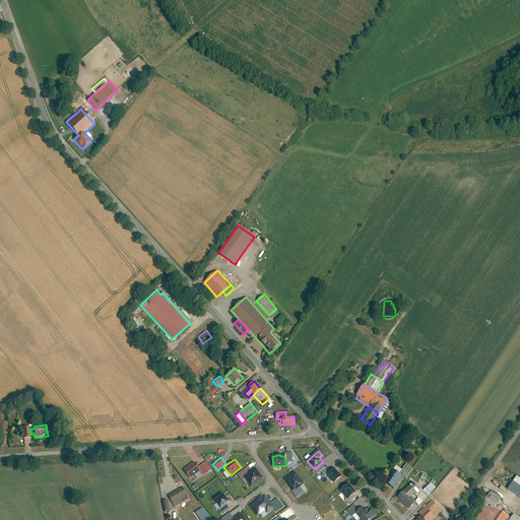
[(197,478),(202,474),(200,471),(198,468),(194,463),(184,470),(190,478),(194,475),(197,478)]
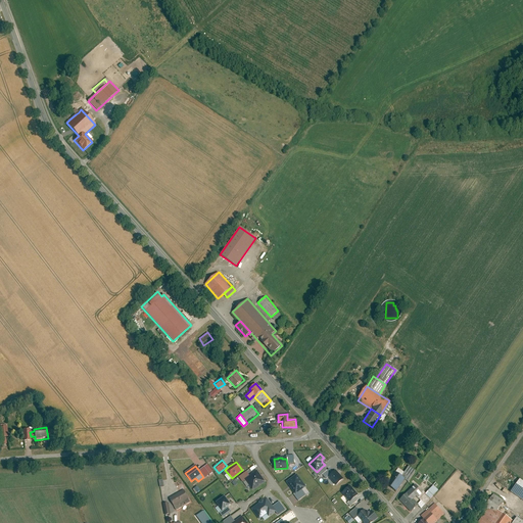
[(321,477),(322,475),(327,471),(323,466),(317,472),(321,477)]
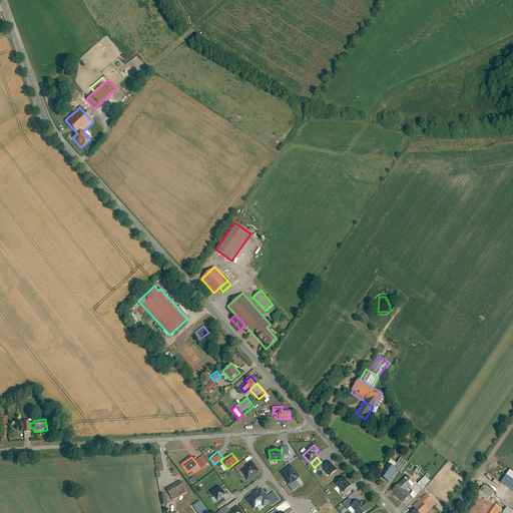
[(400,472),(407,461),(401,457),(394,468),(397,470),(400,472)]
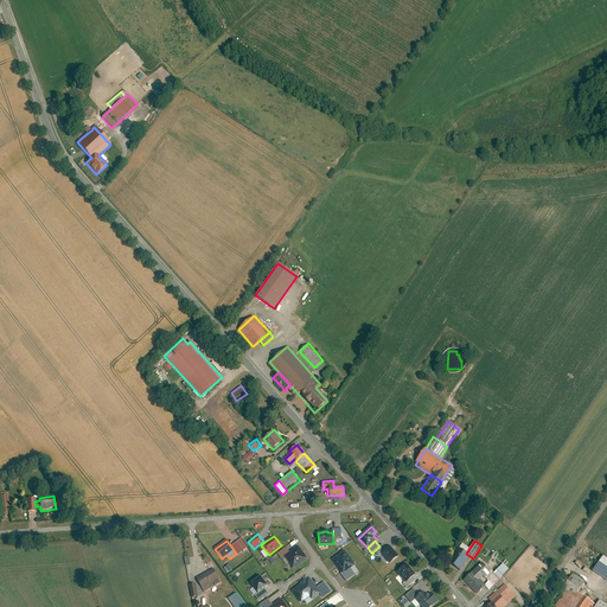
[(234,550),(236,554),(237,555),(243,550),(237,542),(231,547),(234,550)]
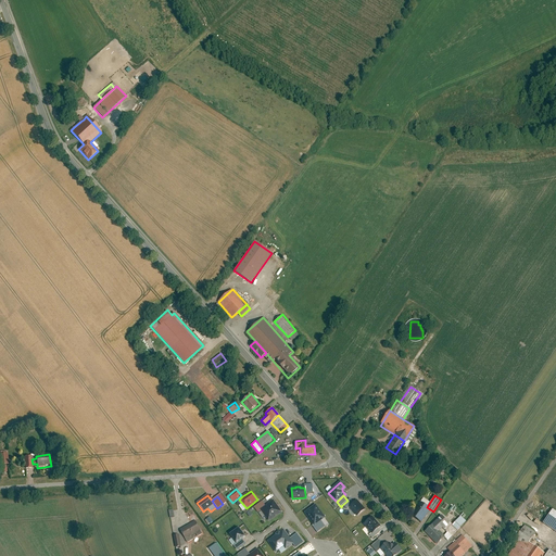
[(350,507),(354,503),(350,498),(348,501),(342,505),(346,509),(350,507)]
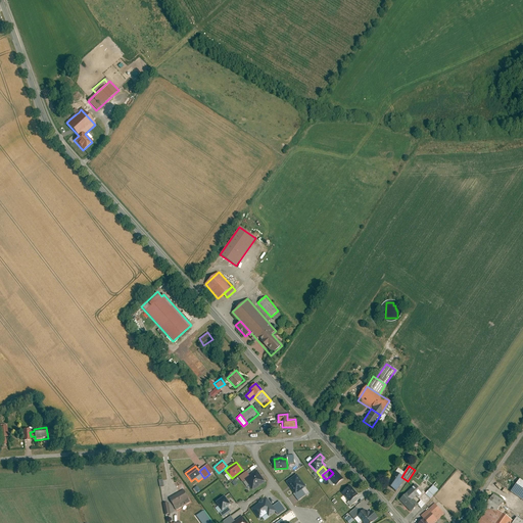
[(336,485),(342,480),(335,471),(333,473),(329,477),(336,485)]
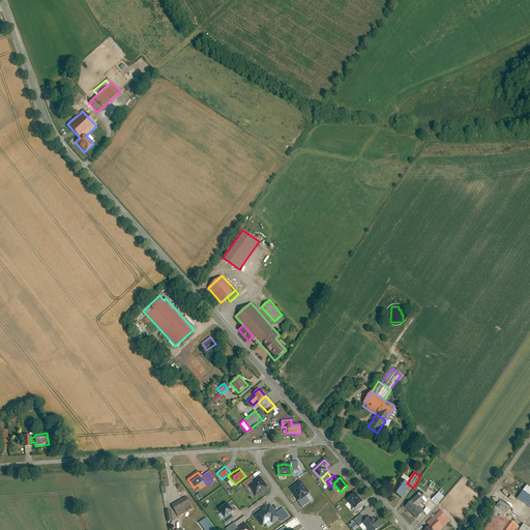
[(248,487),(254,483),(249,478),(242,483),(245,489),(248,487)]
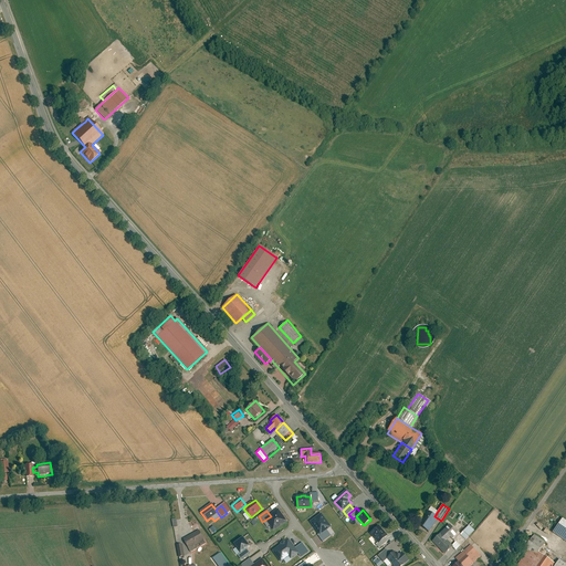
[(274,530),(286,521),(278,511),(271,516),(265,520),(274,530)]
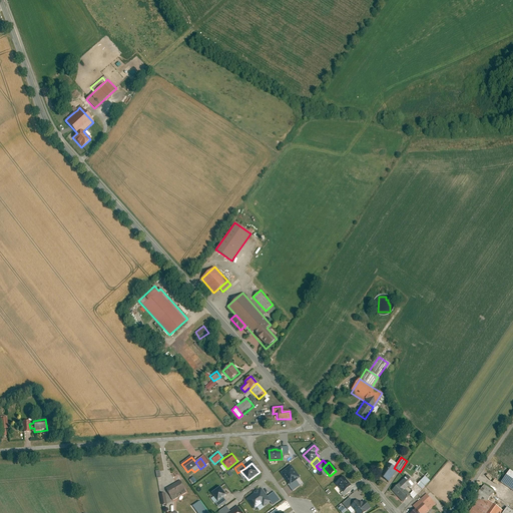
[(394,468),(388,464),(379,476),(388,482),(397,470),(394,468)]
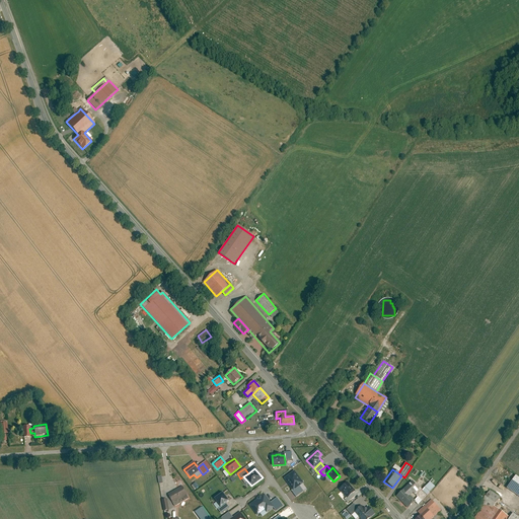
[(299,486),(302,484),(294,472),(285,478),(293,490),(299,486)]
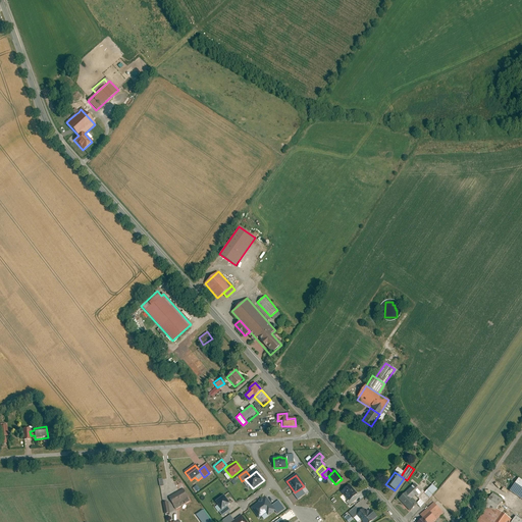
[(521,481),(518,479),(510,490),(521,499),(521,481)]
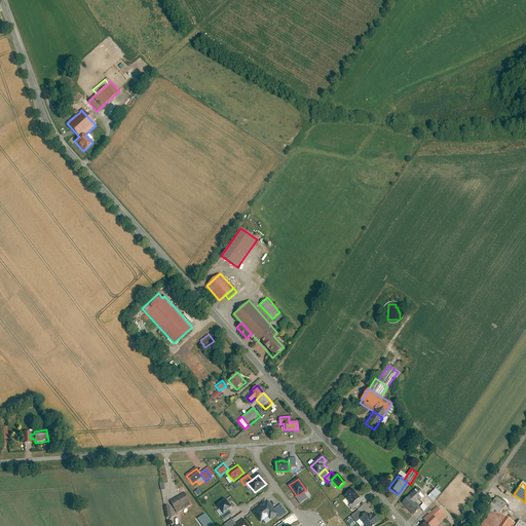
[(418,488),(402,503),(414,515),(421,508),(416,501),(419,498),(420,500),(425,495),(418,488)]
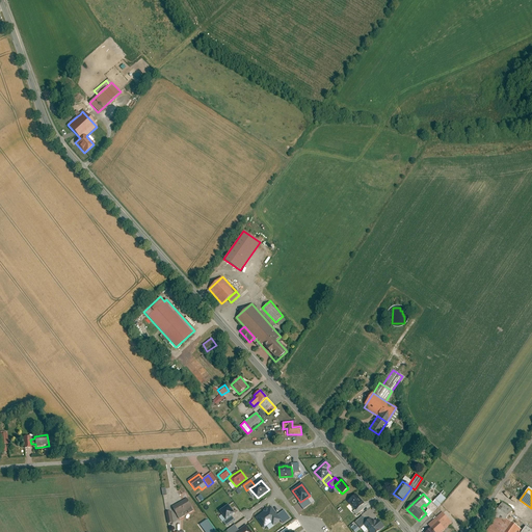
[(441,494),(432,503),(437,508),(447,499),(441,494)]
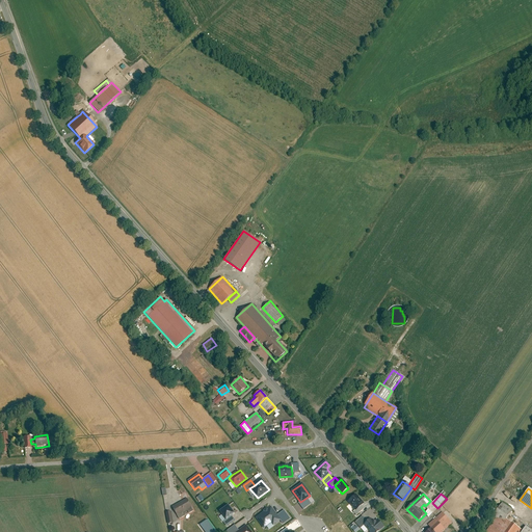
[(362,505),(363,504),(355,496),(348,502),(356,510),(362,505)]
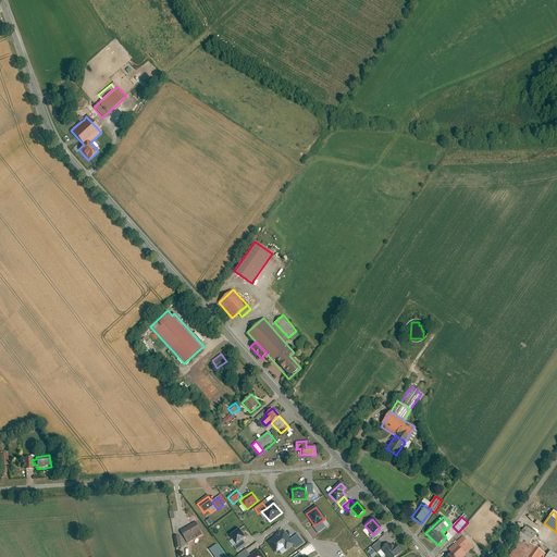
[(321,521),(314,525),(313,528),(318,534),(325,528),(321,521)]
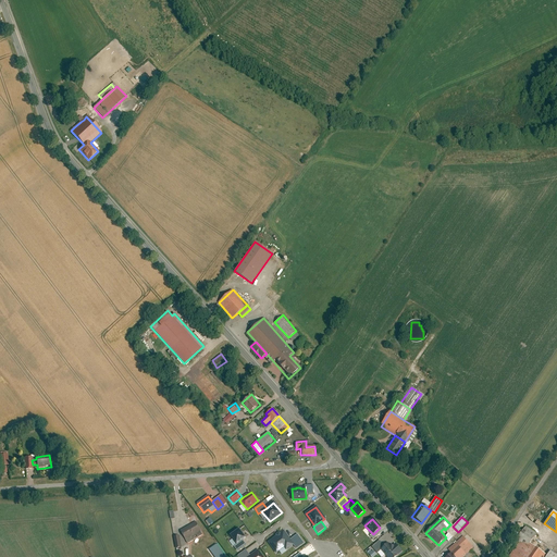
[(196,522),(181,531),(185,539),(201,530),(196,522)]
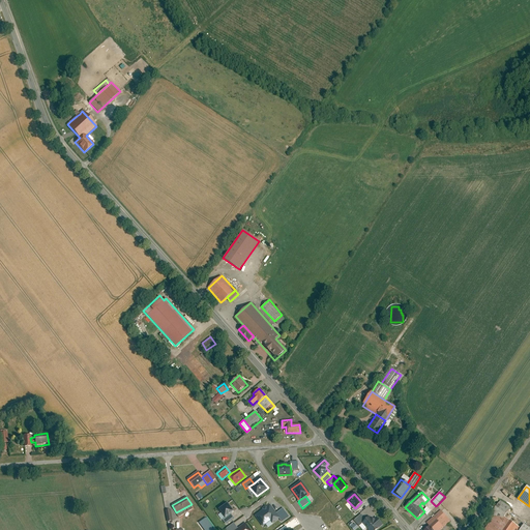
[(429,499),(423,504),(431,511),(436,506),(431,501),(429,499)]
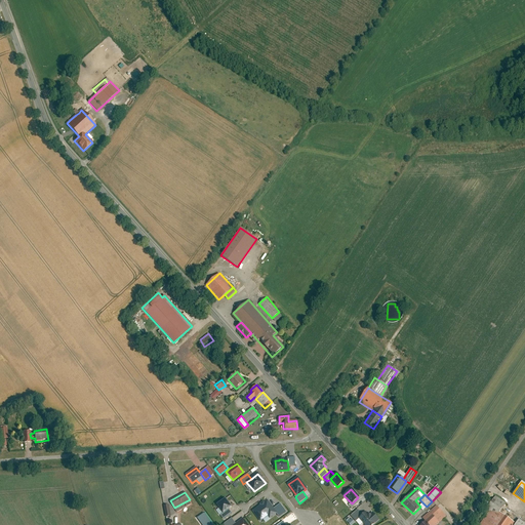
[(524,524),(524,523),(519,519),(515,524),(499,513),(507,503),(495,495),(485,509),(488,512),(478,524),(524,524)]
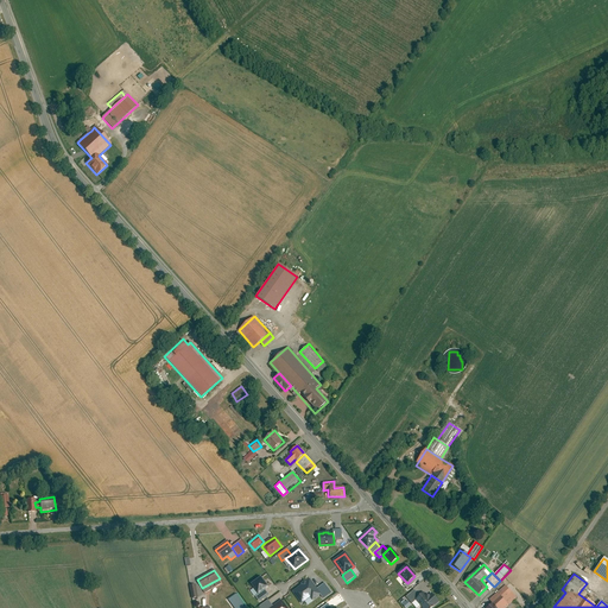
[(260,576),(249,584),(257,594),(264,589),(267,586),(260,576)]
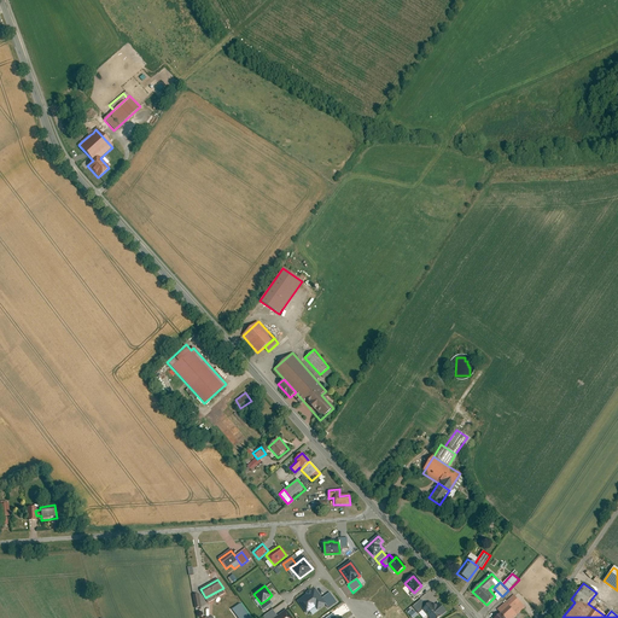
[(420,587),(414,593),(410,595),(414,599),(424,592),(420,587)]
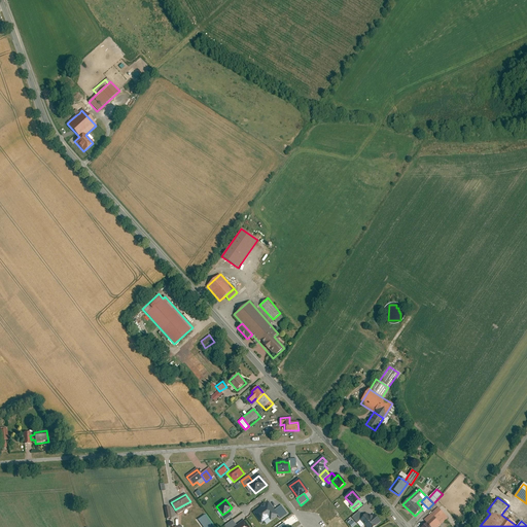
[(190,501),(175,510),(177,515),(192,506),(190,501)]
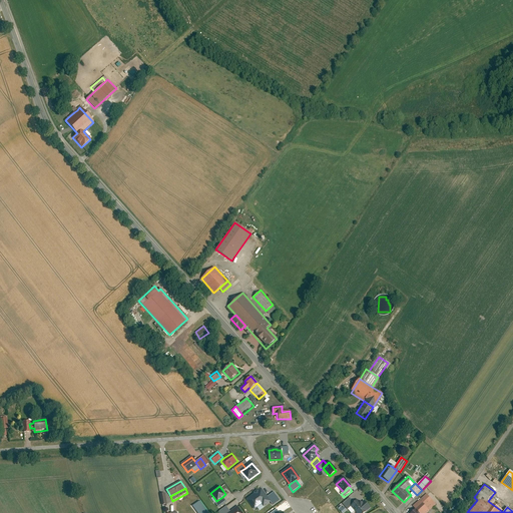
[(264,506),(271,501),(267,497),(262,489),(247,499),(254,509),(262,504),(264,506)]
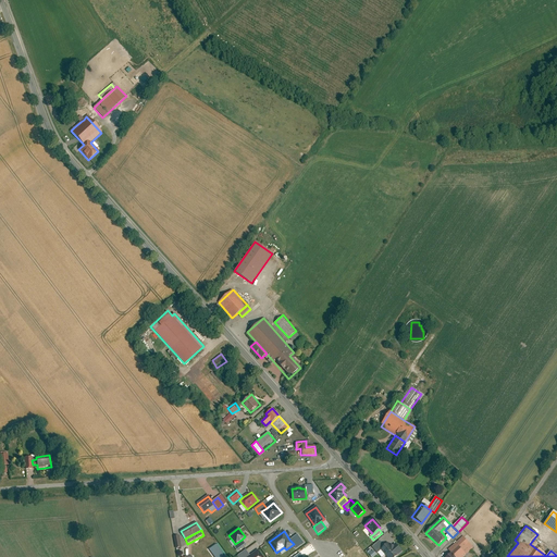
[(289,540),(294,544),(296,547),(304,542),(297,534),(289,540)]
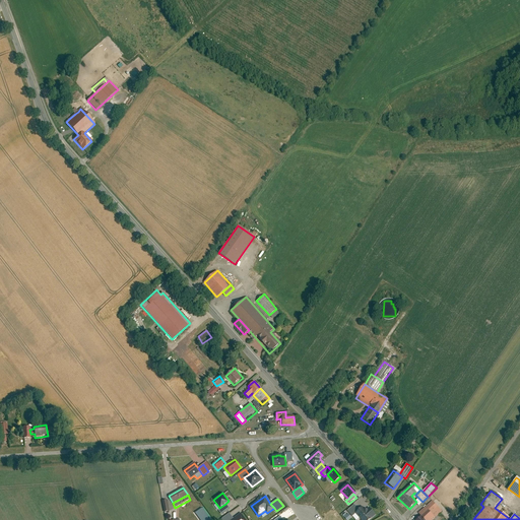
[(420,516),(415,519),(433,519),(442,512),(432,501),(417,514),(420,516)]
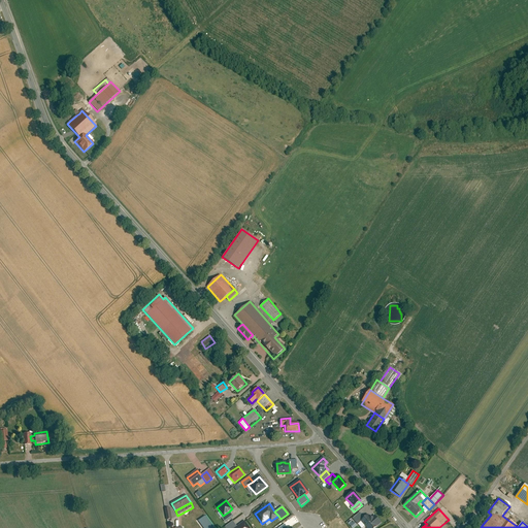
[(221,517),(225,522),(233,517),(229,512),(223,516),(221,517)]
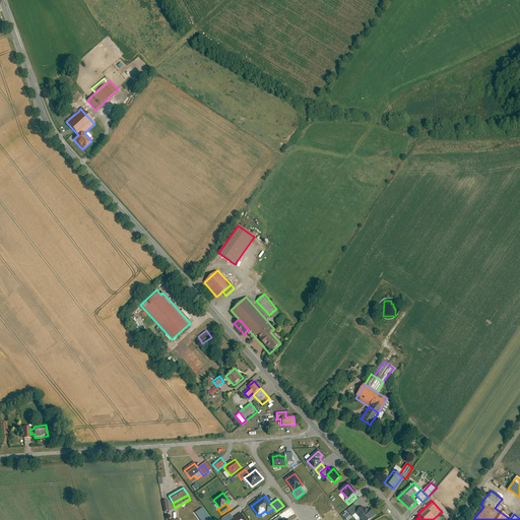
[(354,505),(347,511),(351,516),(355,513),(359,510),(354,505)]
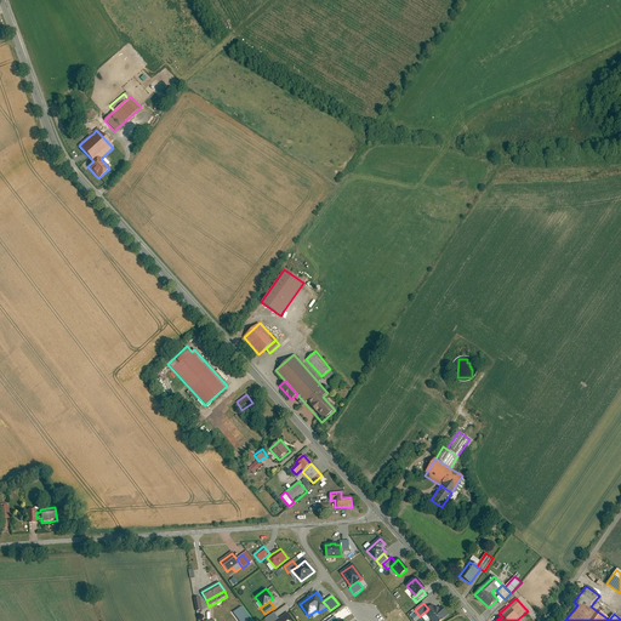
[(428,609),(425,613),(432,620),(439,620),(448,615),(438,604),(434,608),(433,605),(428,609)]
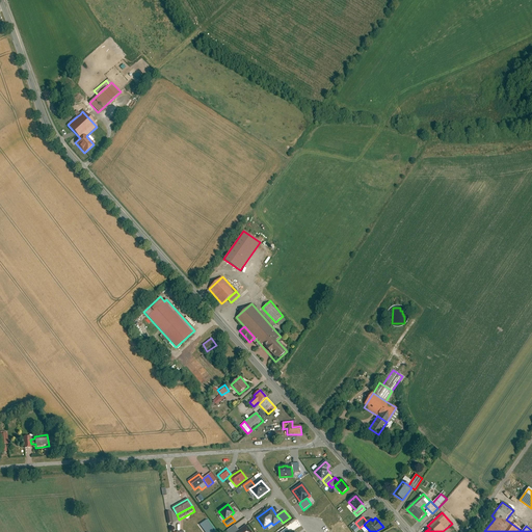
[(215,531),(206,520),(200,525),(204,531),(215,531)]
